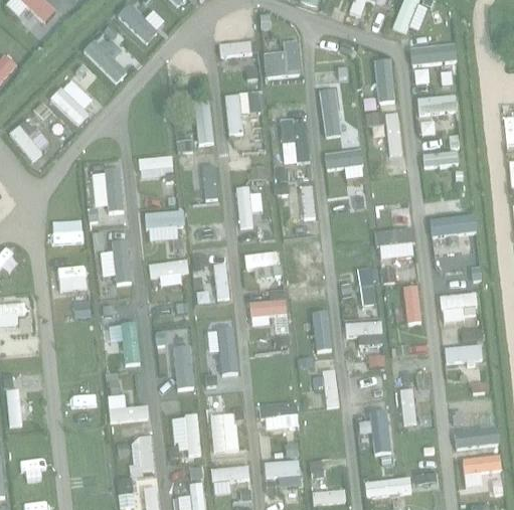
[(57,13),(43,0),(20,0),(46,24),(57,13)]
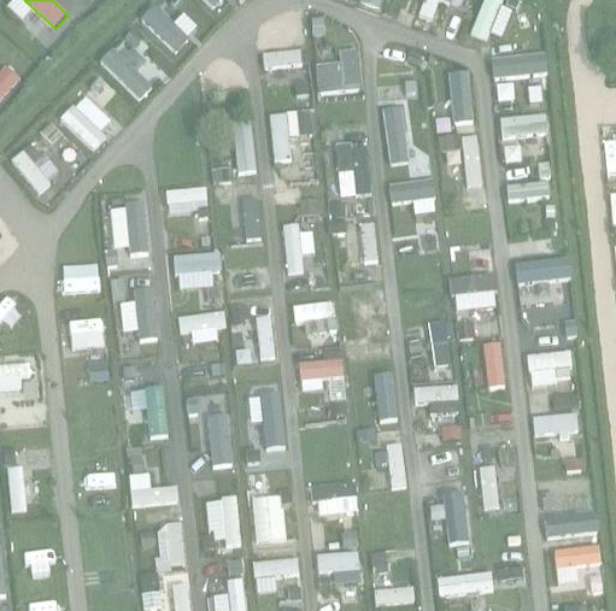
[(423,0),(418,15),(432,19),(438,0),(423,0)]
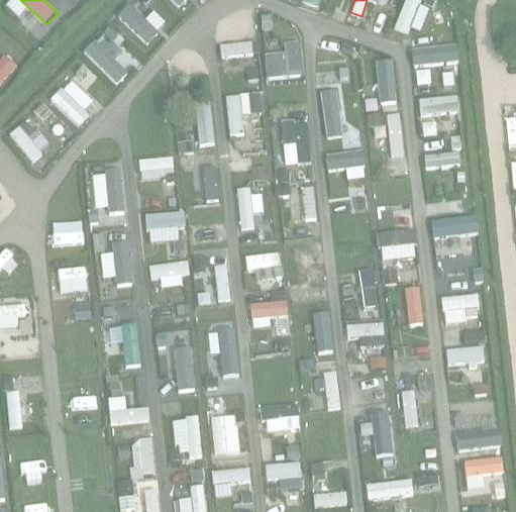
[(405,0),(395,27),(408,32),(420,0),(405,0)]
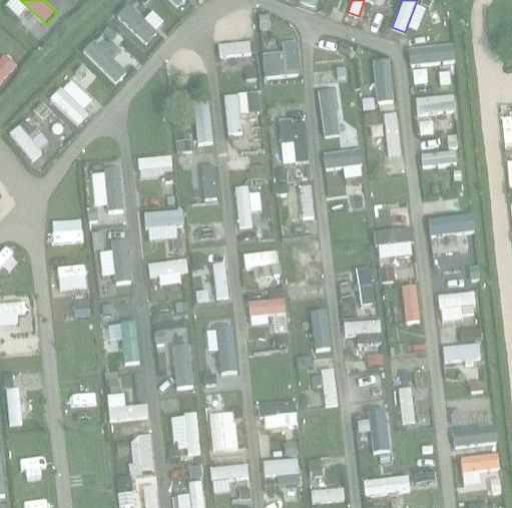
[(139,38),(147,30),(126,10),(118,19),(139,38)]
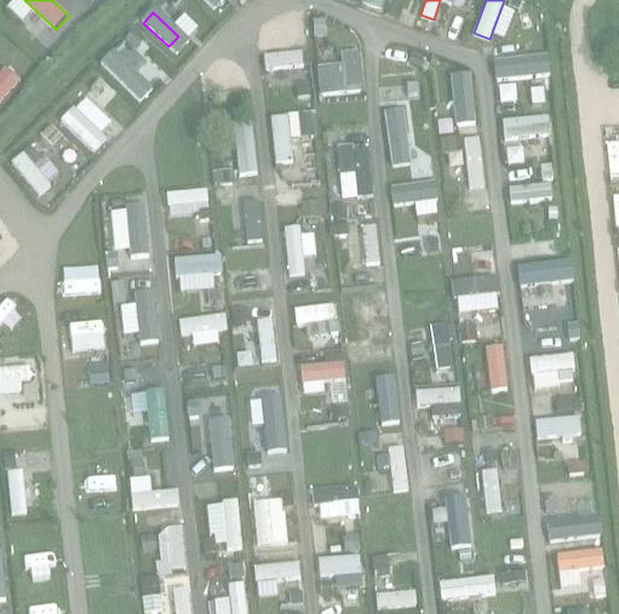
[(53,49),(45,41),(38,49),(46,57),(53,49)]
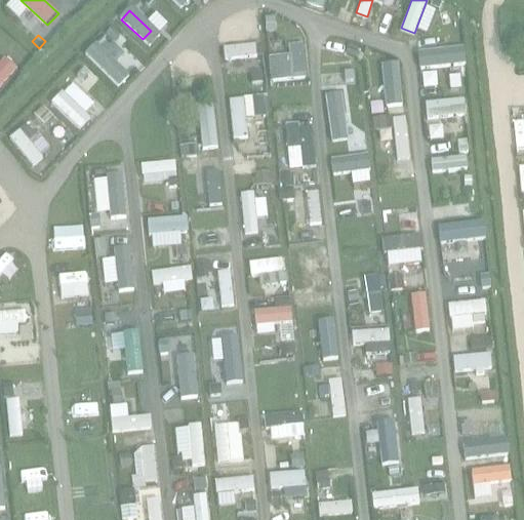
[(102,37),(87,51),(117,83),(126,75),(112,61),(118,54),(102,37)]
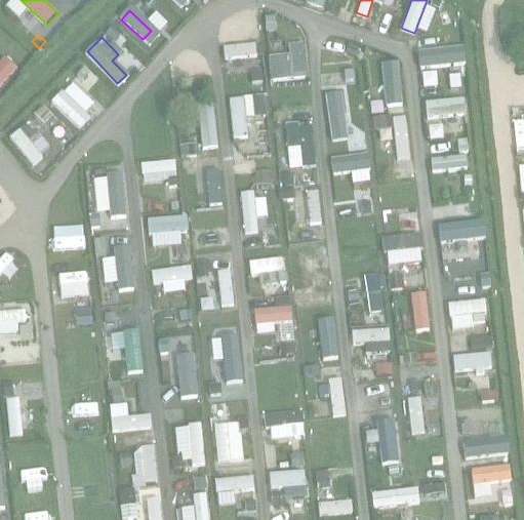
[(256,53),(255,41),(224,45),(225,56),(256,53)]
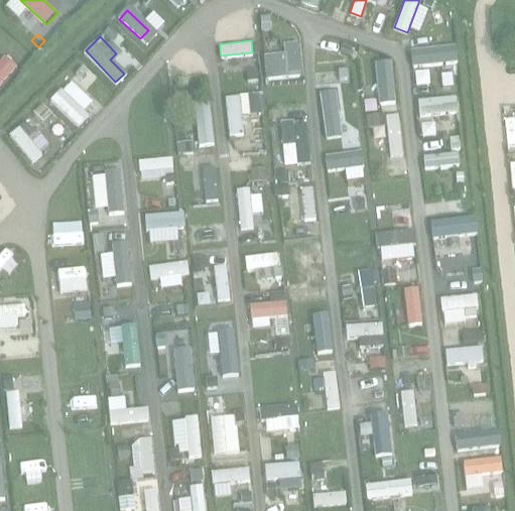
[(284,51),(264,53),(267,78),(301,74),(298,40),(283,42),(284,51)]
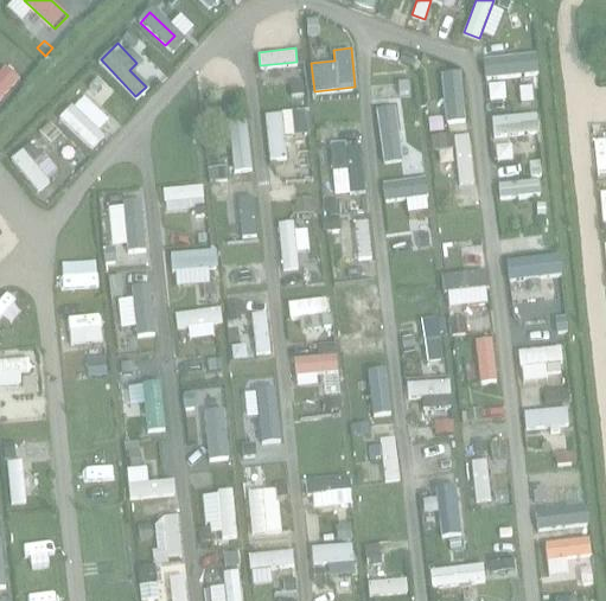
[(485,71),(523,69),(522,55),(485,57),(485,71)]
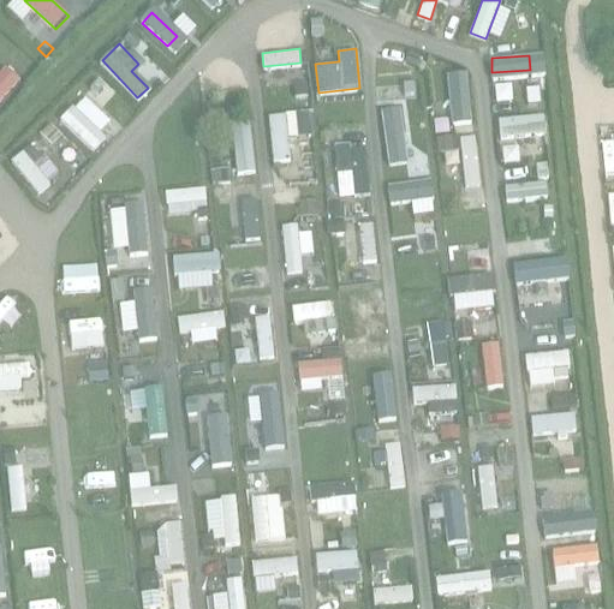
[(0,103),(21,81),(6,69),(0,75),(0,103)]
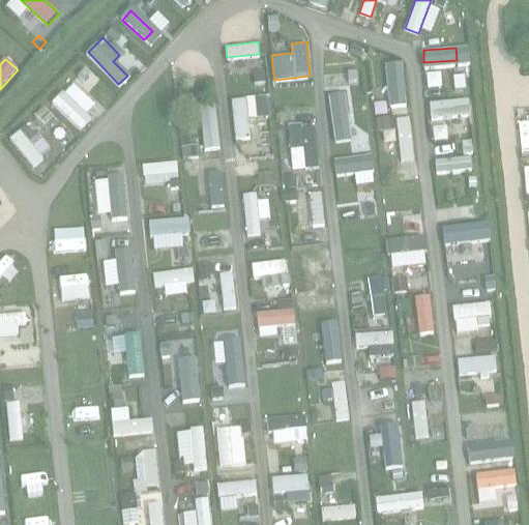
[(403,100),(399,59),(387,59),(391,101),(403,100)]
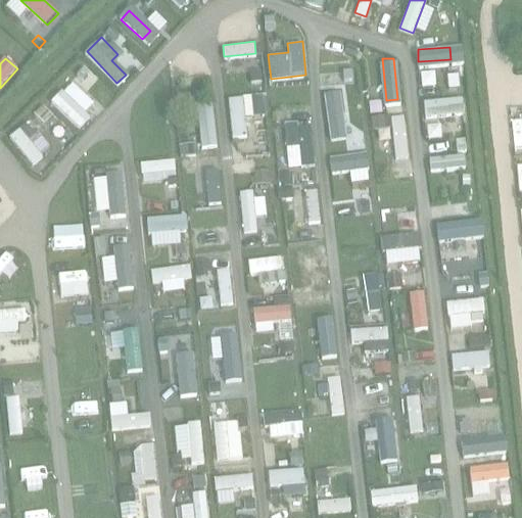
[(90,115),(61,88),(52,99),(80,127),(90,115)]
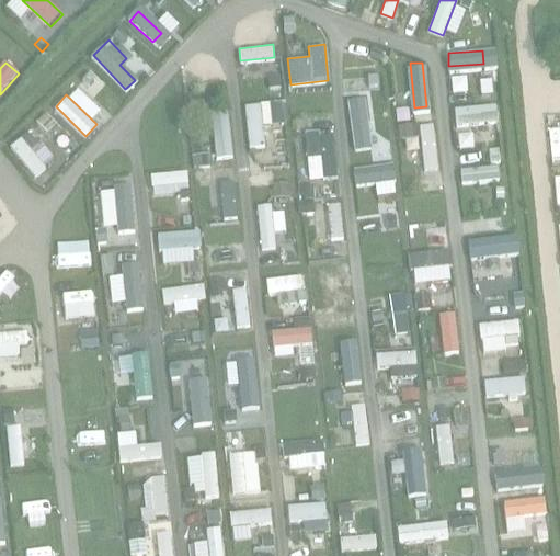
[(388,109),(387,95),(345,99),(346,112),(388,109)]
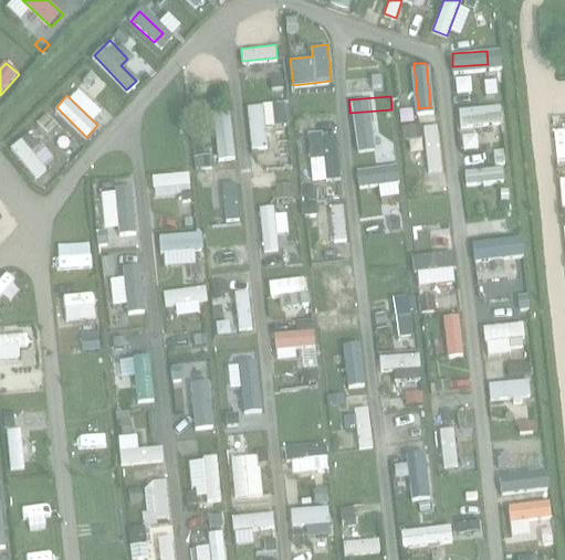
[(262,103),(248,105),(252,146),(268,145),(262,103)]
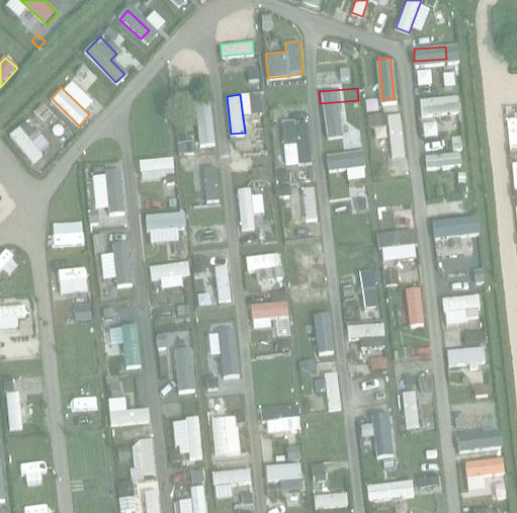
[(420,99),(422,115),(458,111),(457,95),(420,99)]
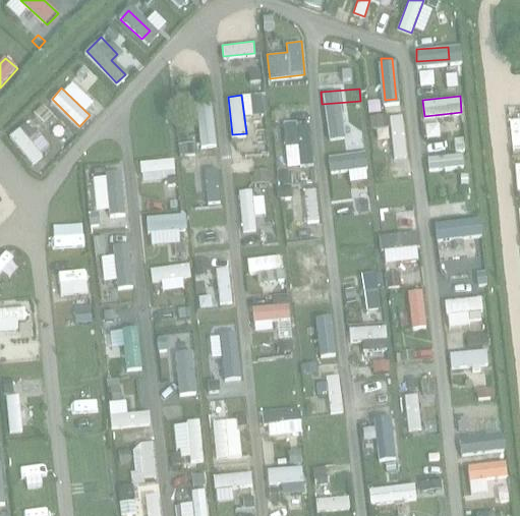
[(216,145),(212,101),(196,102),(200,146),(216,145)]
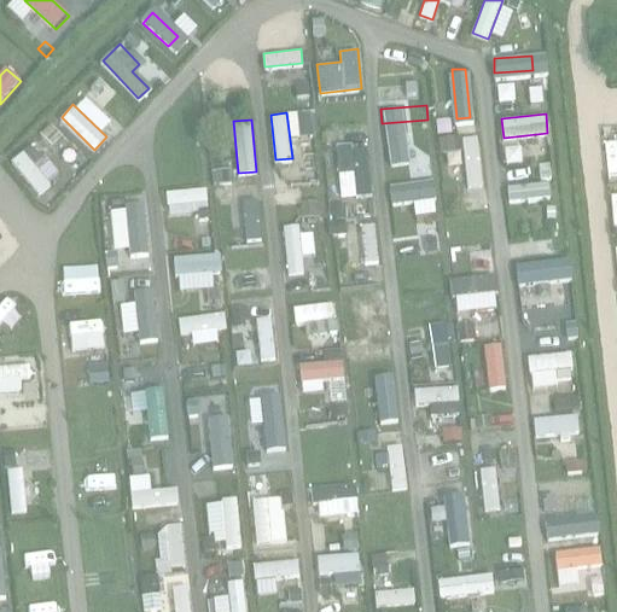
[(477,135),(463,137),(467,185),(482,184),(477,135)]
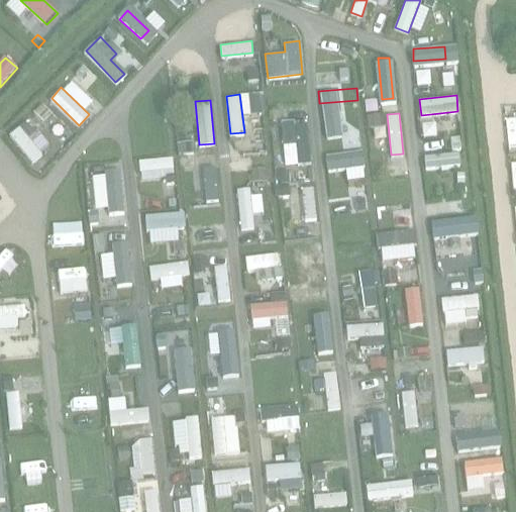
[(35,130),(26,119),(10,133),(32,162),(42,154),(28,136),(35,130)]
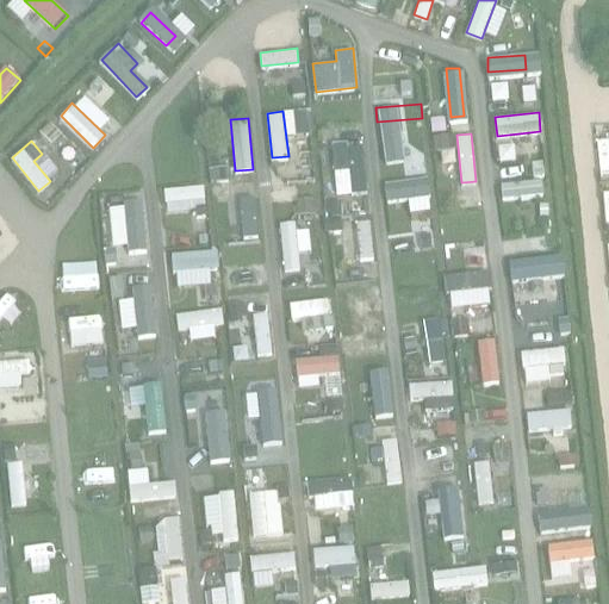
[(349,168),(352,193),(367,191),(362,144),(333,147),(334,169),(349,168)]
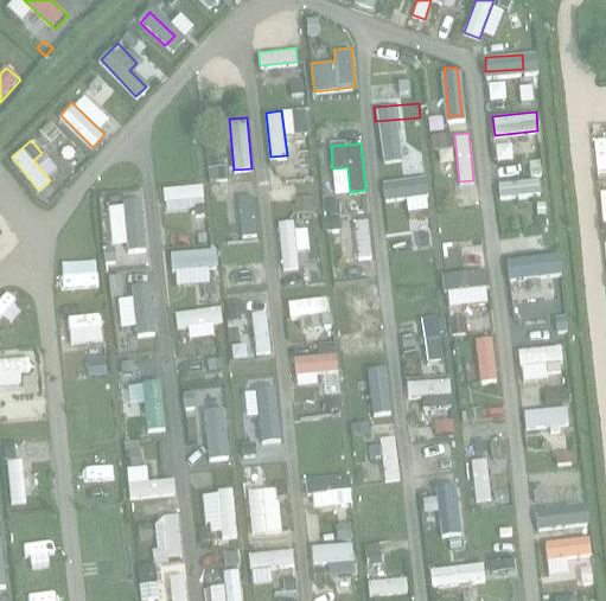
[(427,190),(425,176),(389,181),(390,194),(427,190)]
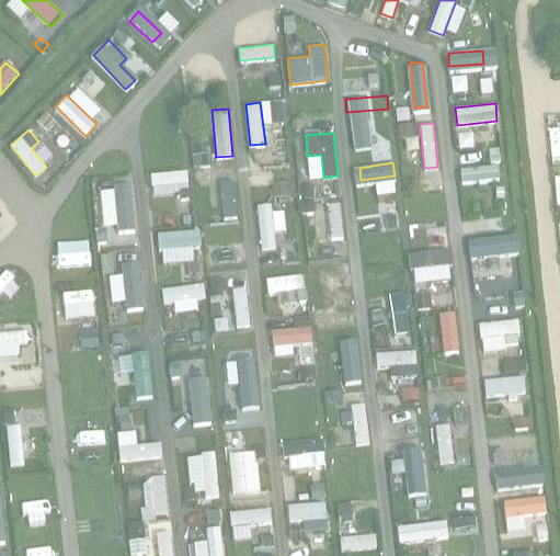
[(499,178),(498,165),(460,168),(461,181),(499,178)]
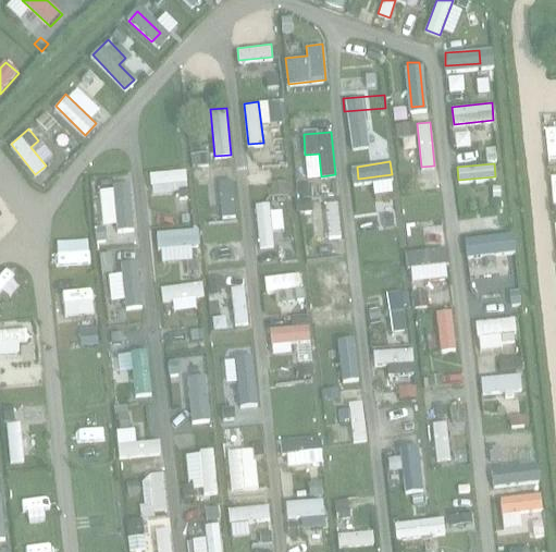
[(187,181),(186,168),(149,171),(150,184),(187,181)]
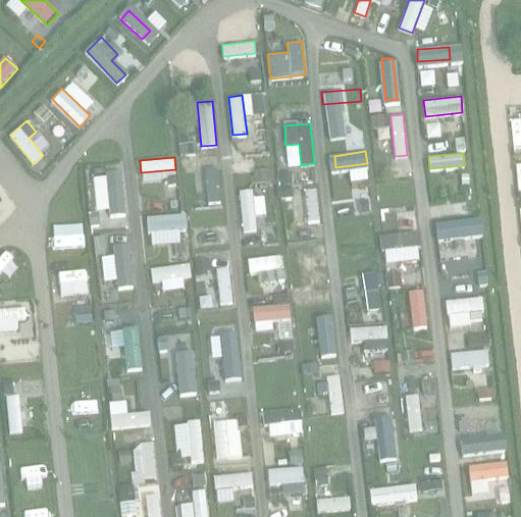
[(205,168),(208,202),(221,201),(217,167),(205,168)]
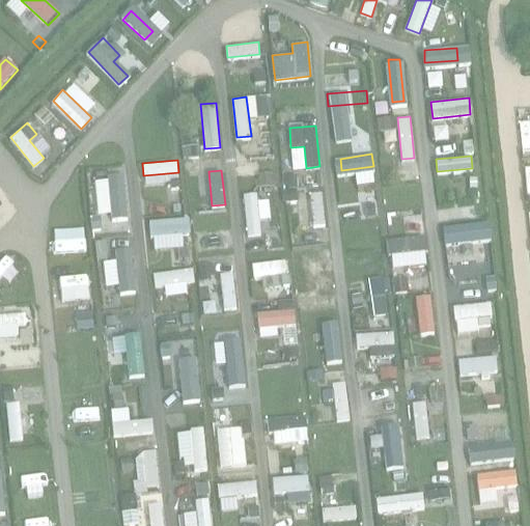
[(128,217),(123,173),(108,174),(112,218),(128,217)]
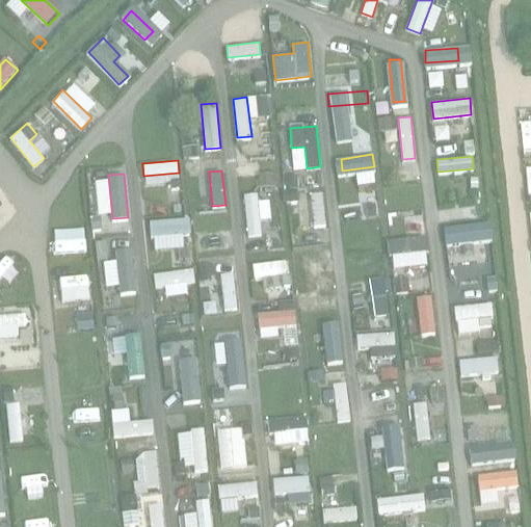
[(314,225),(325,224),(322,191),(311,192),(314,225)]
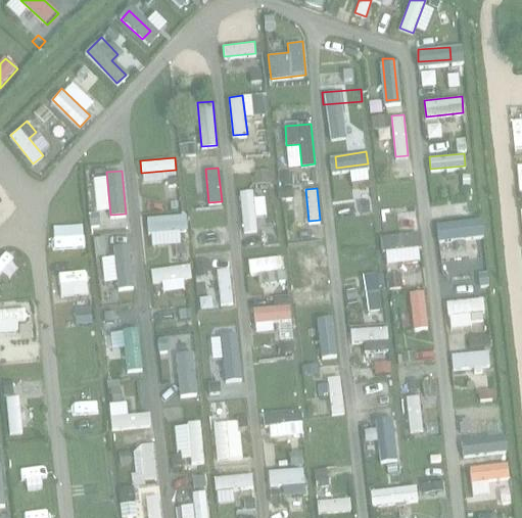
[(145,214),(146,226),(182,223),(181,210),(145,214)]
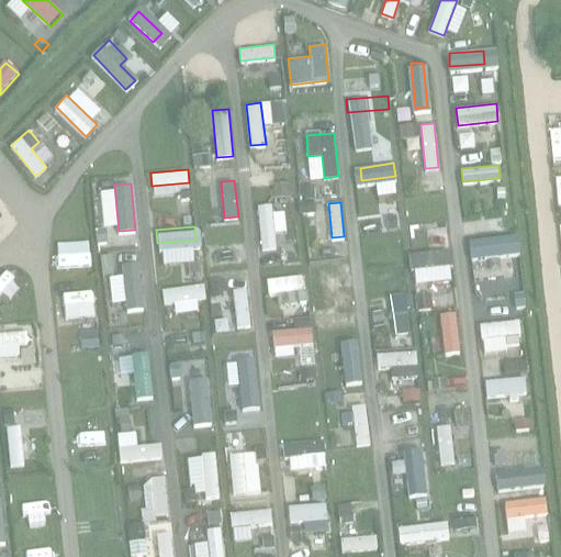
[(452,264),(450,249),(408,254),(410,269),(452,264)]
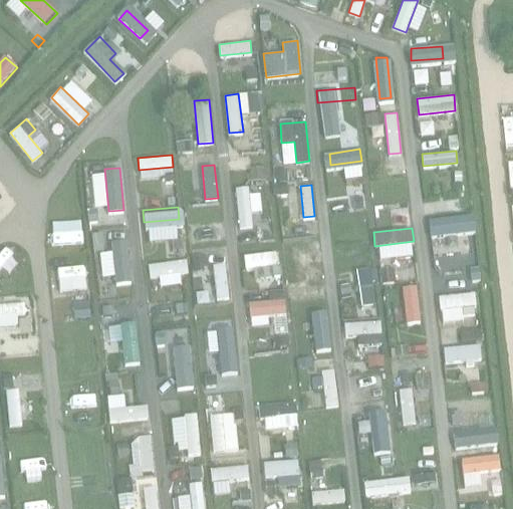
[(469,232),(430,236),(431,251),(470,247),(469,232)]
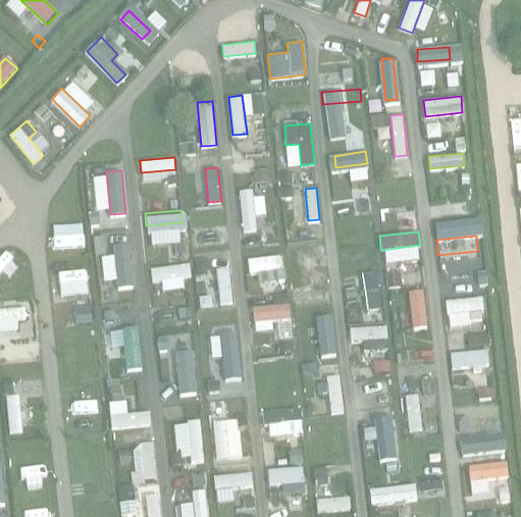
[(326,279),(323,245),(310,247),(314,281),(326,279)]
